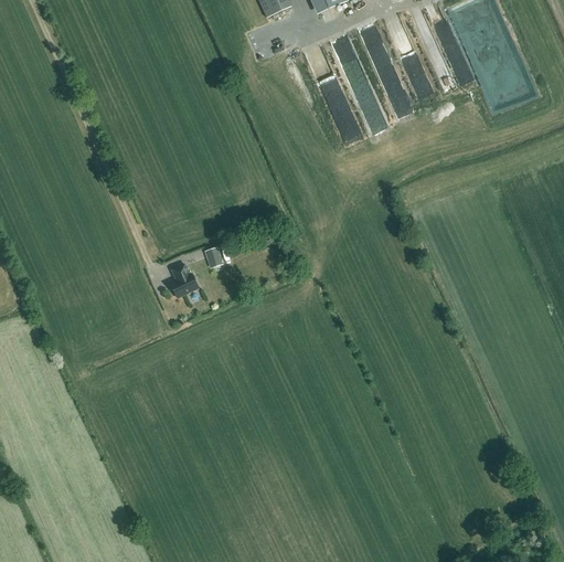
[(259,0),(267,16),(291,4),(289,0),(259,0)]
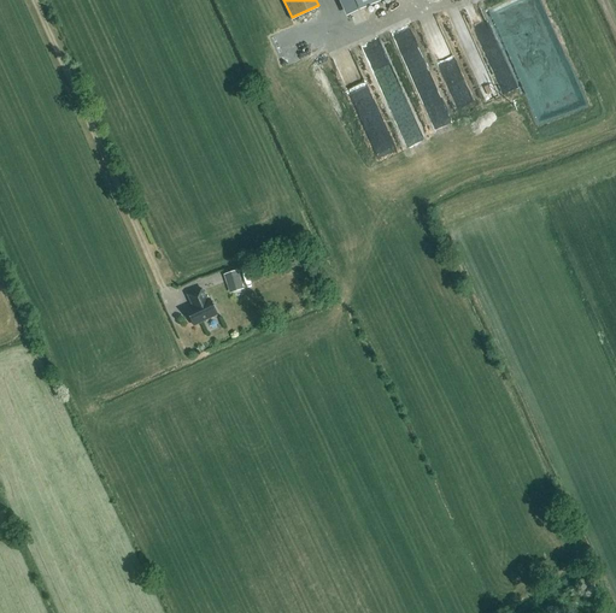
[(342,0),(348,12),(375,0),(342,0)]
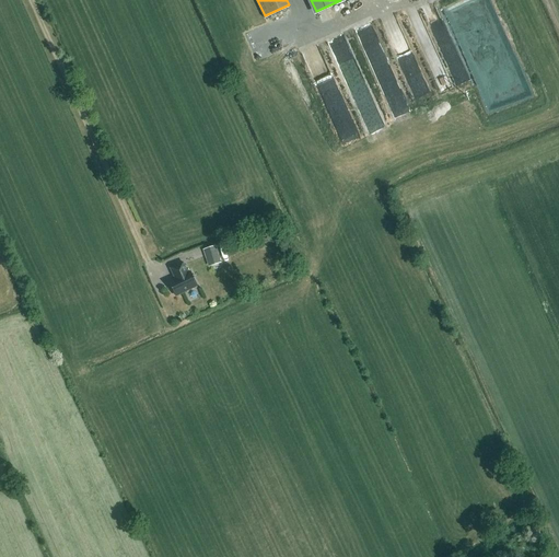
[(358,28),(388,114),(406,108),(375,22),(358,28)]
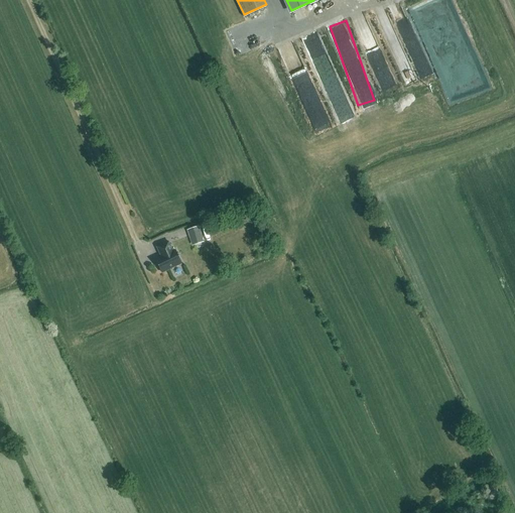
[(396,62),(405,83),(416,77),(408,57),(396,62)]
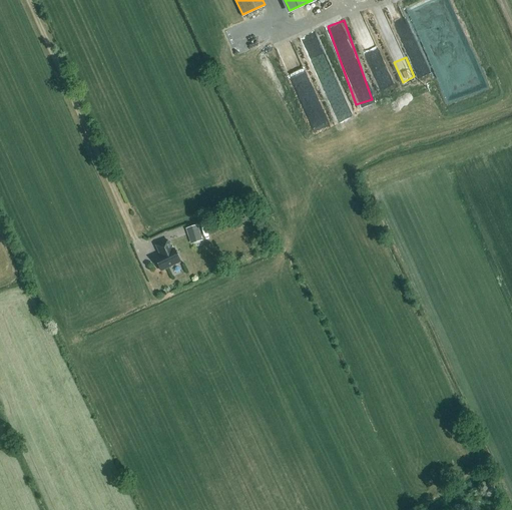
[(422,75),(427,68),(420,62),(415,70),(422,75)]
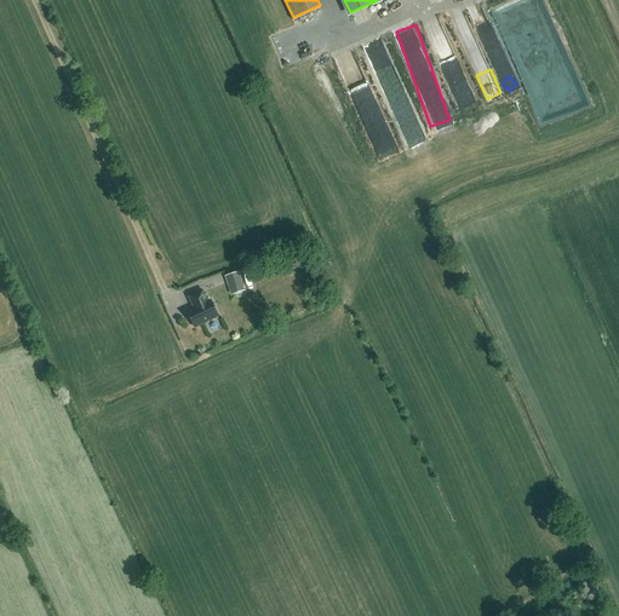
[(424,137),(420,130),(403,138),(407,145),(424,137)]
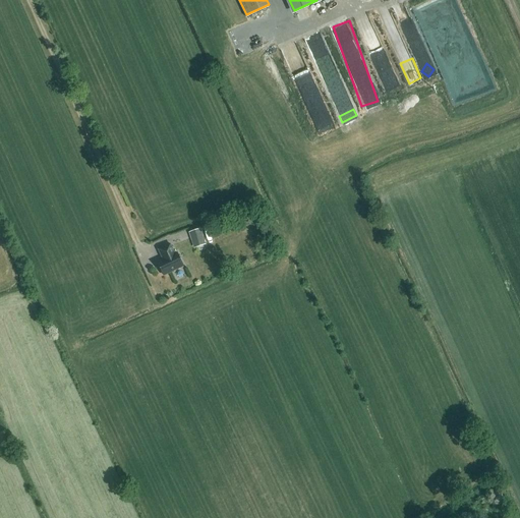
[(197,226),(188,230),(194,245),(204,240),(197,226)]
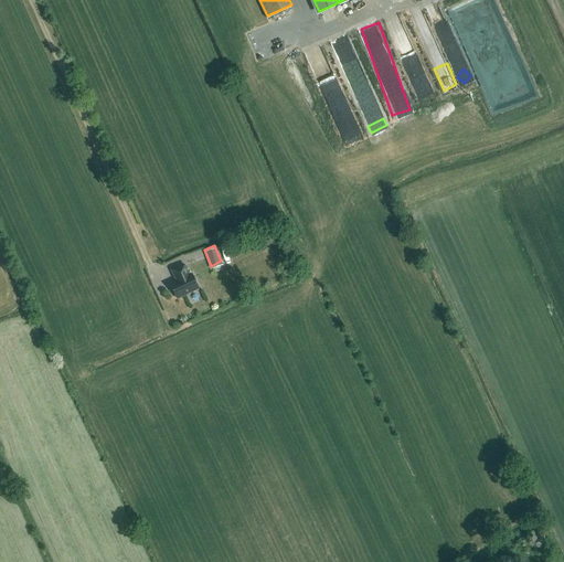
[(171,284),(178,298),(199,288),(192,274),(190,275),(184,264),(171,269),(177,281),(171,284)]
